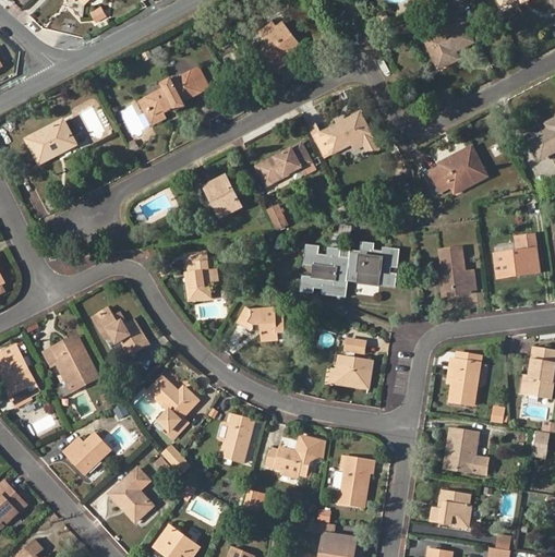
[(94,20),(105,14),(100,4),(89,9),(94,20)]
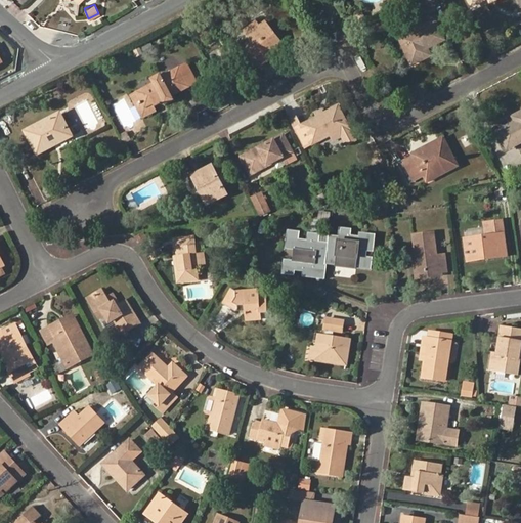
[(259,27),(254,19),(241,30),(246,37),(249,34),(255,41),(252,44),(243,50),(256,68),(283,47),(270,33),(272,31),(265,22),(259,27)]
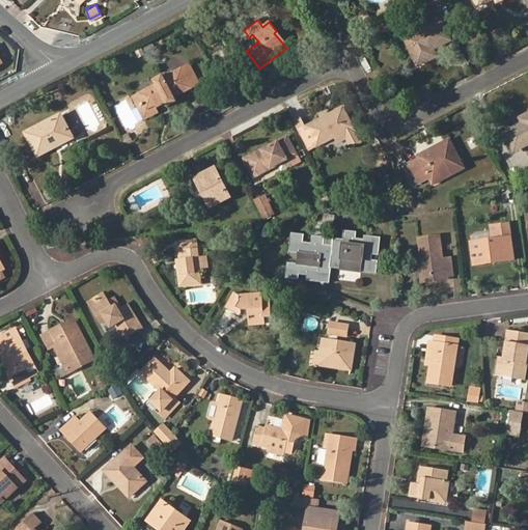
[(431,48),(448,40),(440,20),(407,35),(412,46),(407,48),(415,64),(429,58),(425,50),(431,48)]
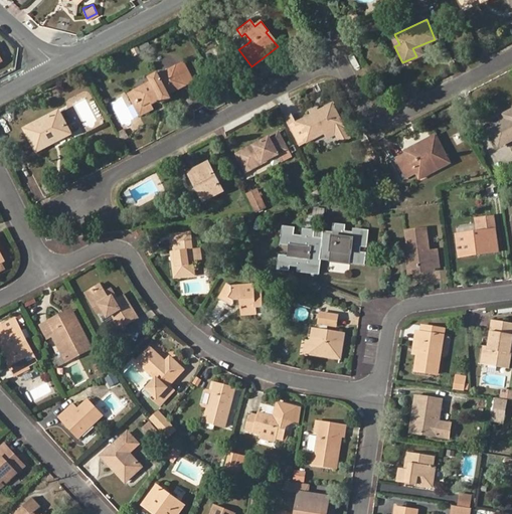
[(241,36),(247,43),(250,40),(244,33),(241,36)]
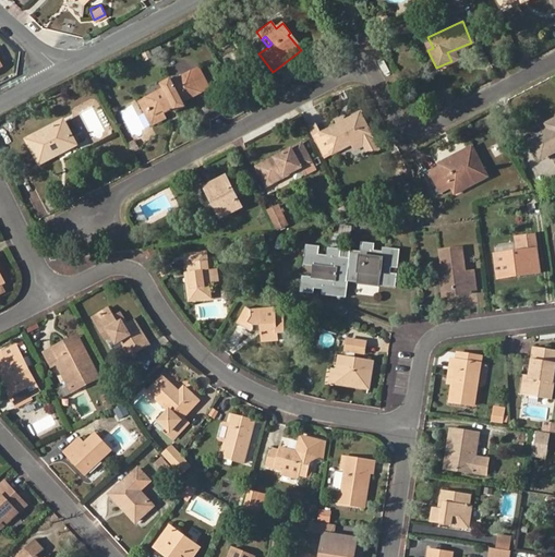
[(427,50),(433,48),(427,37),(422,39),(427,50)]
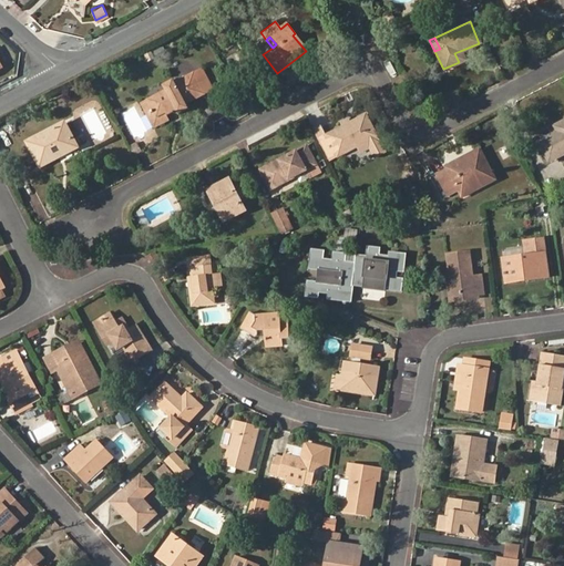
[(459,62),(463,60),(460,51),(454,53),(459,62)]
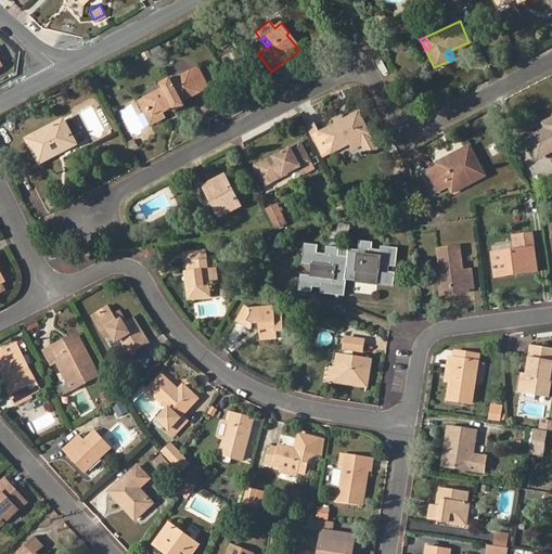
[(199,90),(206,87),(195,67),(188,71),(199,90)]
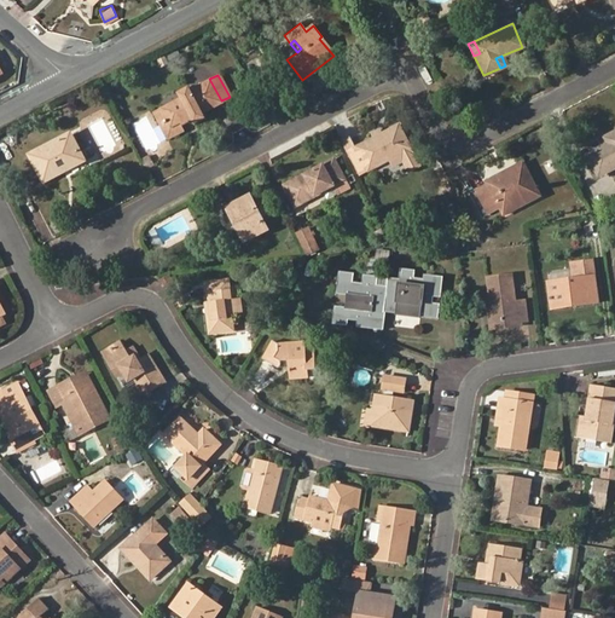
[(175,92),(179,98),(152,110),(158,121),(166,117),(169,127),(179,122),(180,125),(190,120),(192,123),(204,117),(201,111),(221,100),(209,79),(190,90),(187,86),(175,92)]
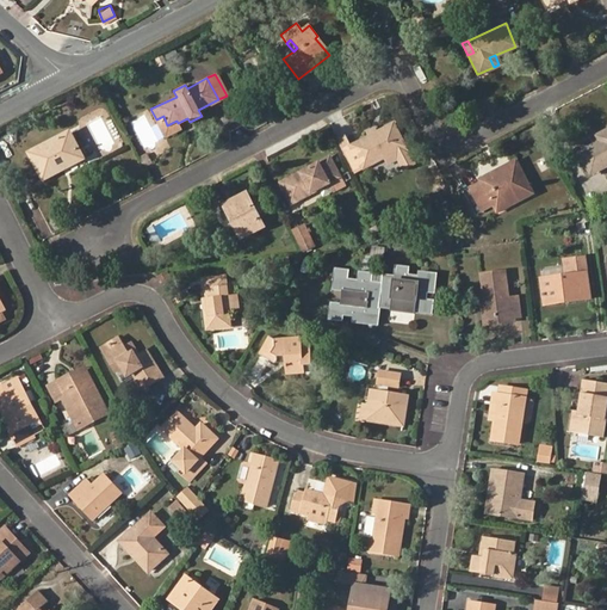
[(165,135),(180,128),(178,123),(177,121),(167,125),(163,116),(156,119),(165,135)]
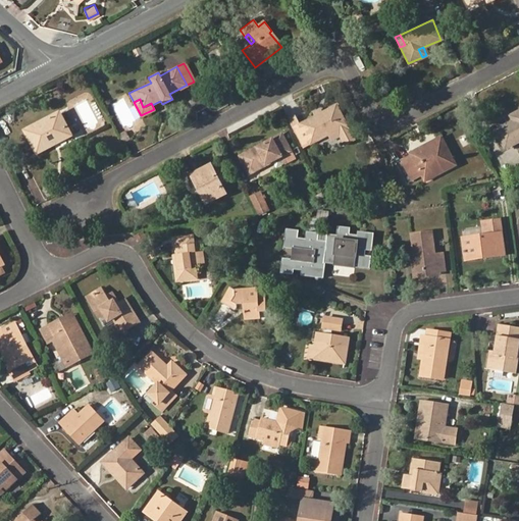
[(301,122),(302,123),(298,125),(291,129),(300,148),(326,133),(335,127),(340,136),(343,141),(352,137),(334,105),(321,112),(314,116),(301,122)]
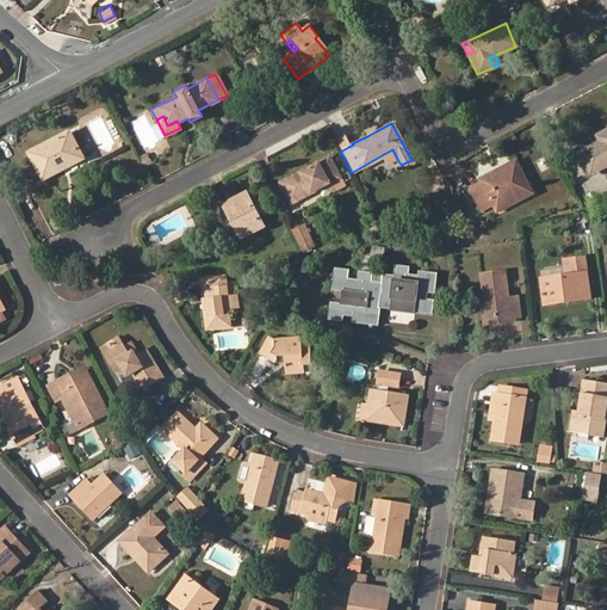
[(606,127),(594,134),(598,141),(577,152),(588,173),(606,162),(606,127)]
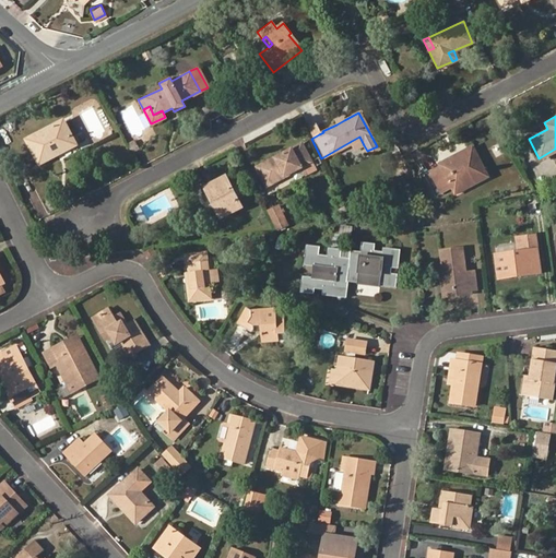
[(71,140),(62,120),(25,139),(37,163),(57,154),(55,149),(71,140)]
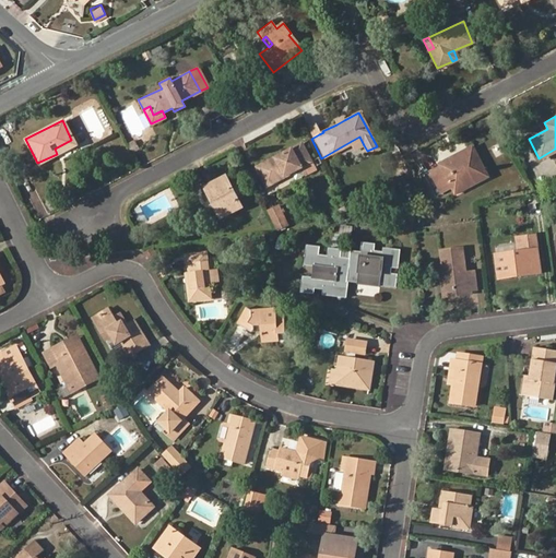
[(311,139),(319,134),(314,125),(306,129),(311,139)]
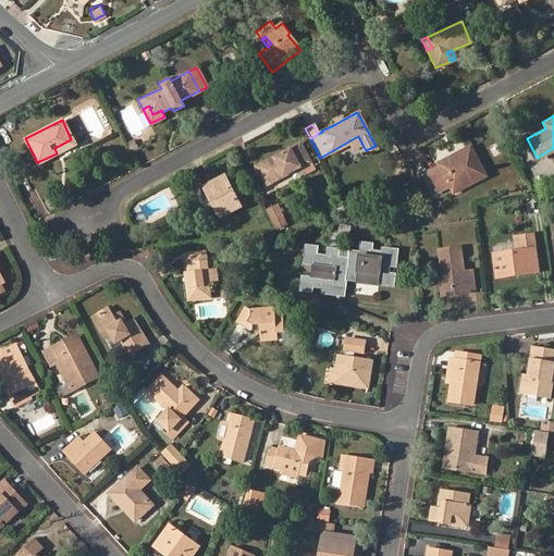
[(348,141),(353,150),(362,145),(358,136),(348,141)]
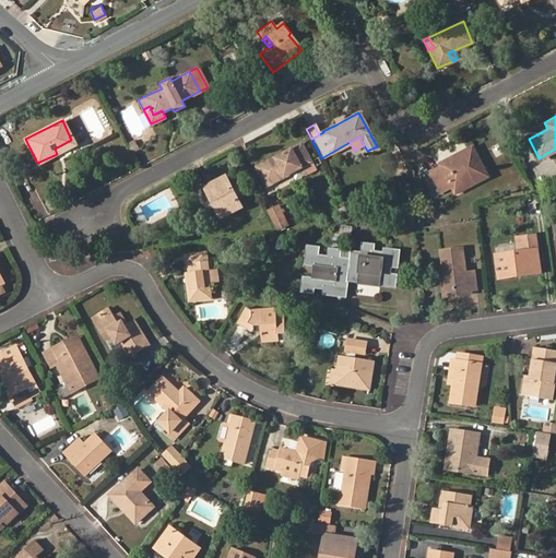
[(57,154),(74,144),(71,140),(55,149),(57,154)]
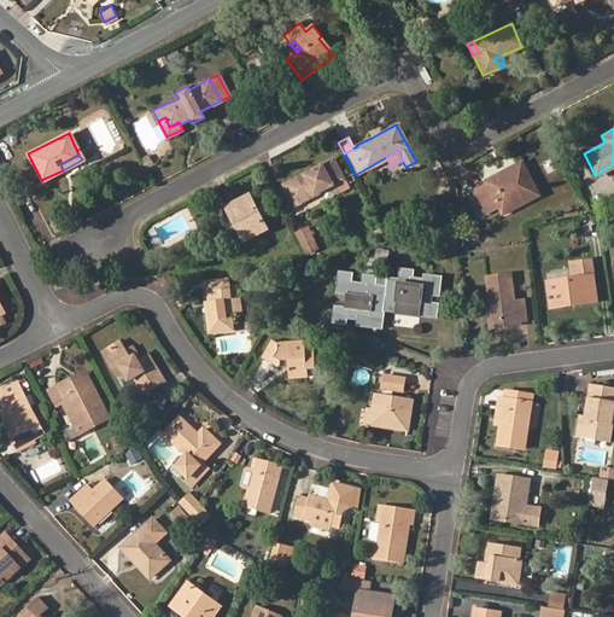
[(346,186),(332,158),(284,184),(293,204),(332,185),(335,191),(346,186)]
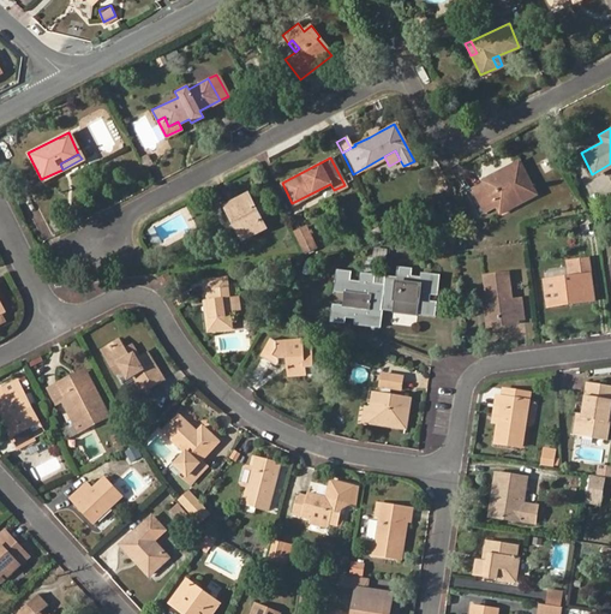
[(519,166),(516,160),(498,170),(502,176),(519,166)]
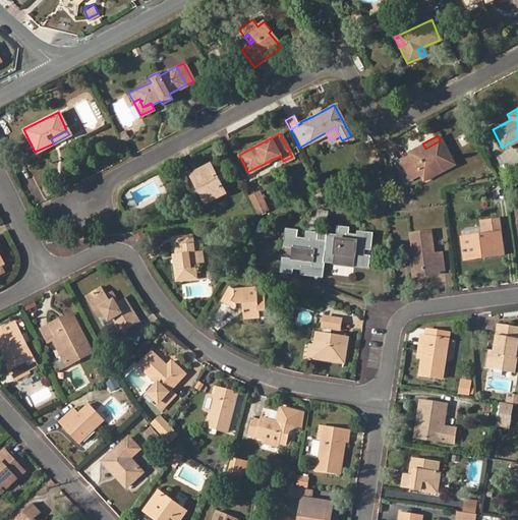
[(407,151),(410,156),(399,161),(408,178),(418,173),(434,166),(437,171),(452,164),(440,140),(425,149),(422,143),(407,151)]
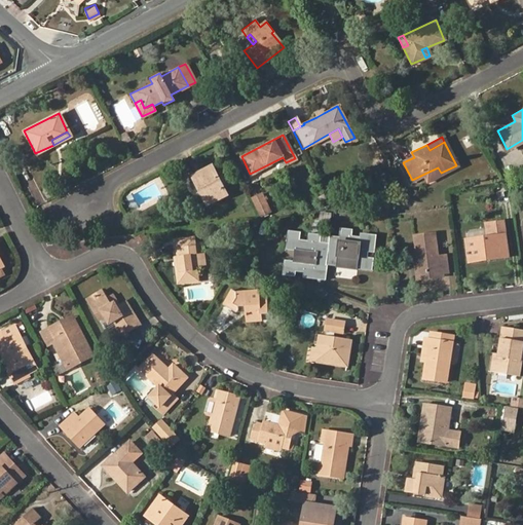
[(225,193),(211,166),(192,176),(198,189),(203,187),(210,200),(225,193)]
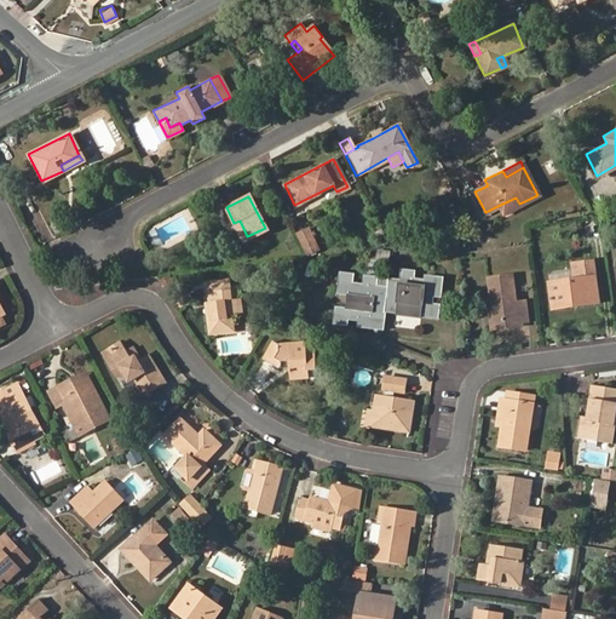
[(498,206),(501,213),(519,204),(516,198),(498,206)]
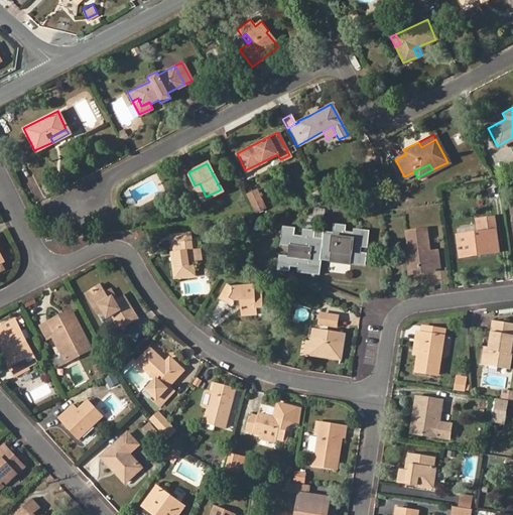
[(195,185),(202,199),(206,197),(200,183),(195,185)]
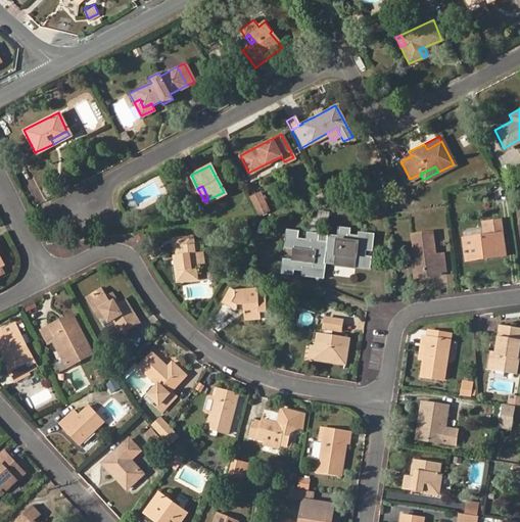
[(491,232),(484,233),(463,236),(465,255),(486,252),(486,255),(506,253),(501,218),(489,219),(491,232)]
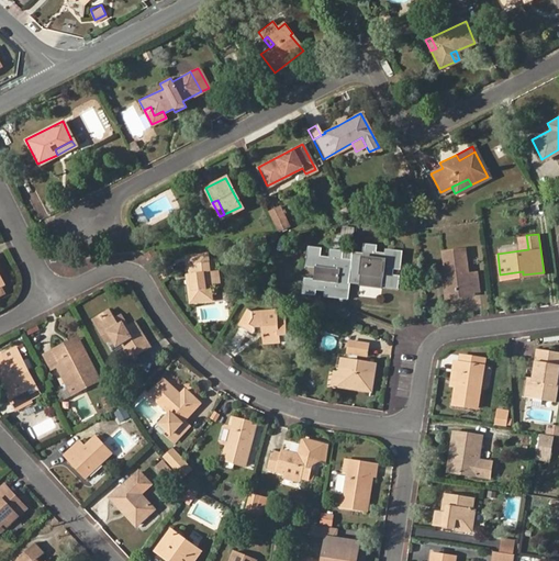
[(526,235),(518,236),(521,250),(528,249),(526,235)]
